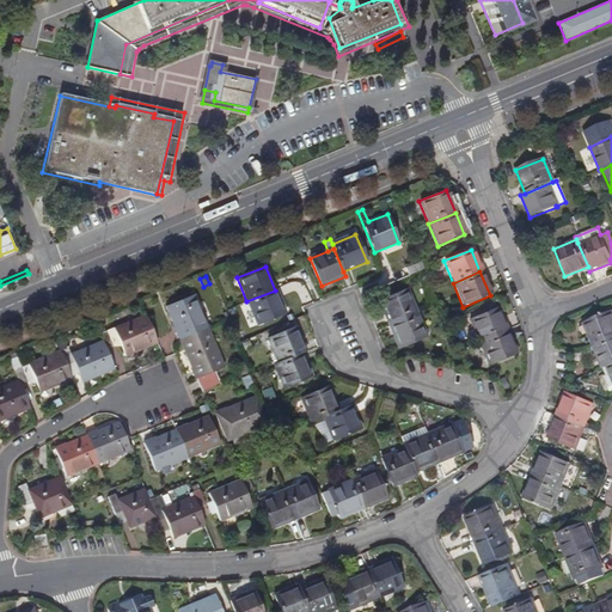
[(414,314),(403,289),(377,301),(386,325),(414,314)]
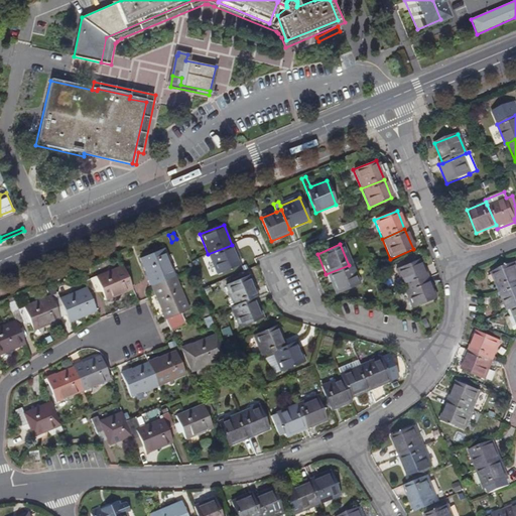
[(240,265),(232,245),(208,254),(216,274),(240,265)]
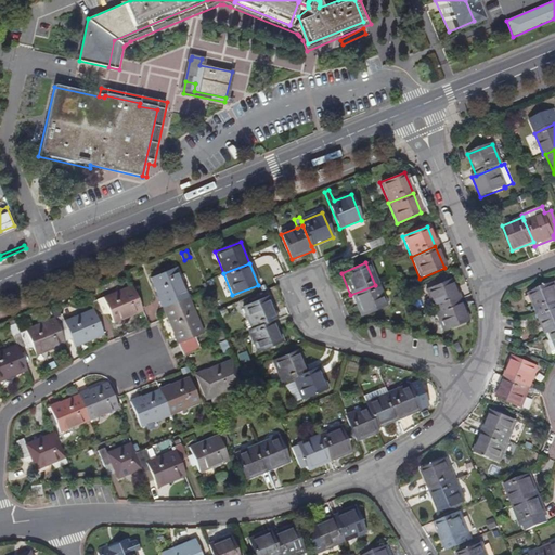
[(185,297),(173,268),(149,278),(160,308),(185,297)]
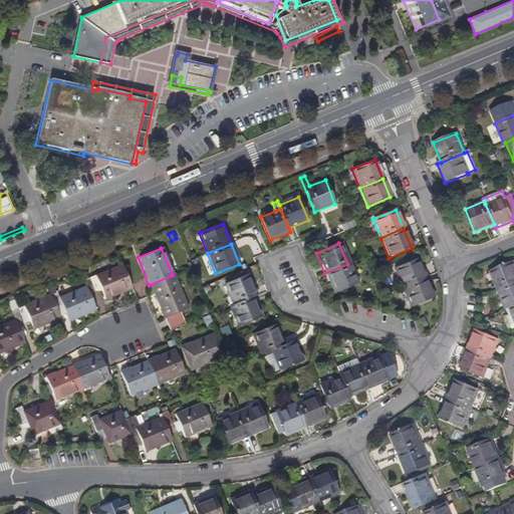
[(425,279),(417,260),(394,269),(402,288),(425,279)]
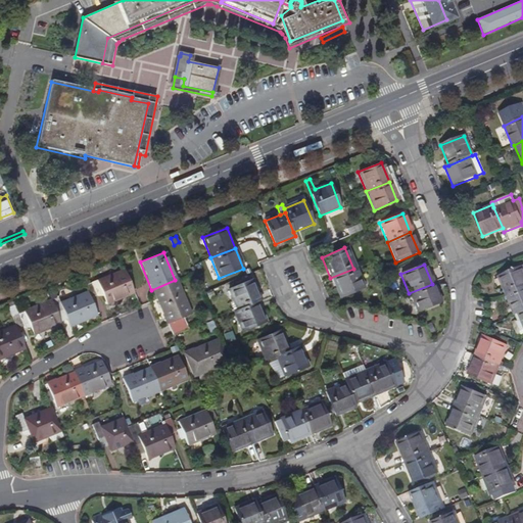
[(522,289),(522,269),(522,267),(497,276),(506,296),(522,289)]
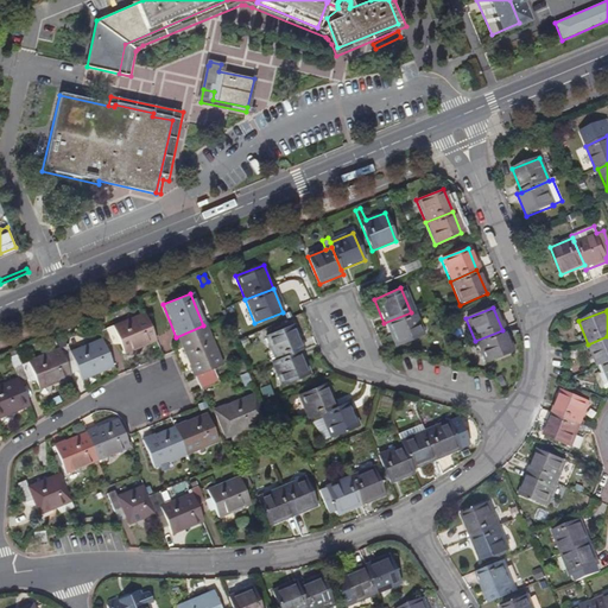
[(156,340),(145,312),(97,331),(101,339),(105,347),(118,341),(122,354),(156,340)]
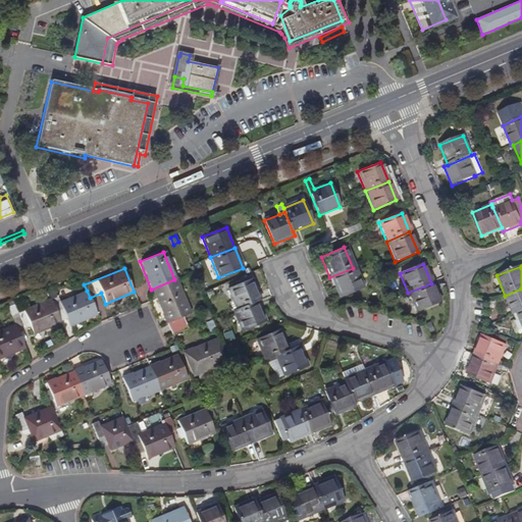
[(361,289),(353,268),(329,277),(337,298),(361,289)]
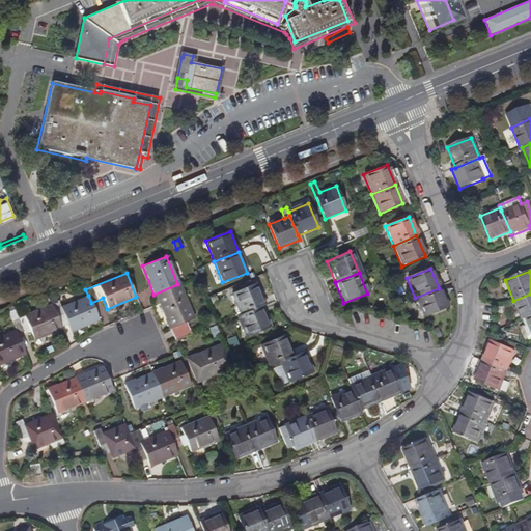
[(177,284),(154,295),(172,340),(190,333),(185,322),(192,318),(177,284)]
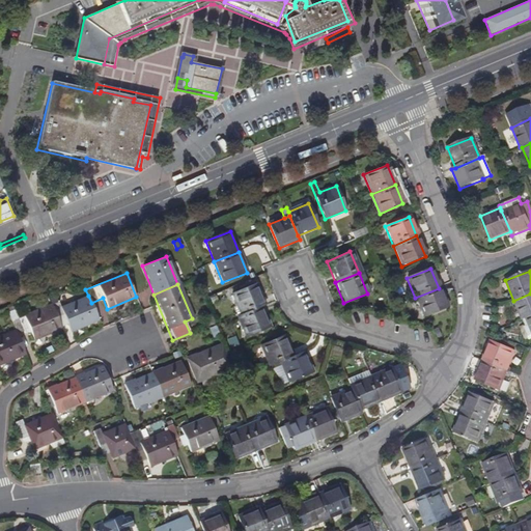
[(263,305),(255,284),(230,295),(240,315),(260,307),(263,305)]
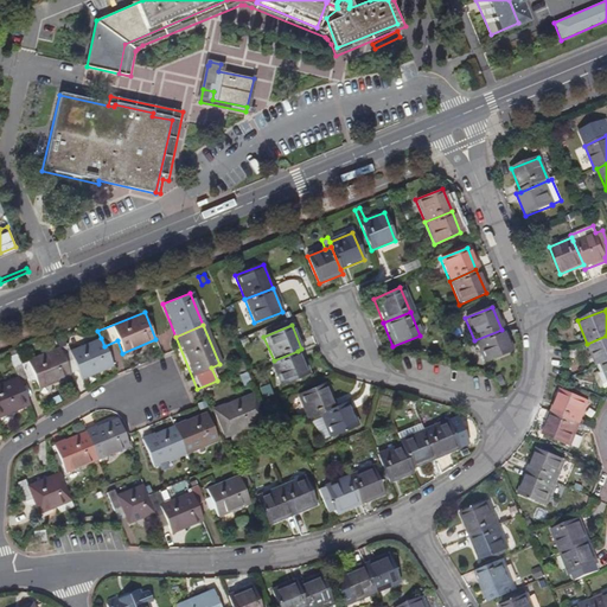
[(511,353),(502,330),(474,340),(484,364),(511,353)]
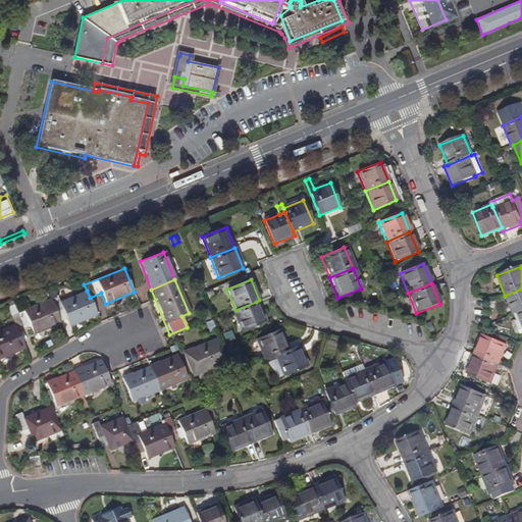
[(521,311),(521,289),(505,296),(503,297),(507,308),(504,309),(508,318),(513,316),(521,311)]
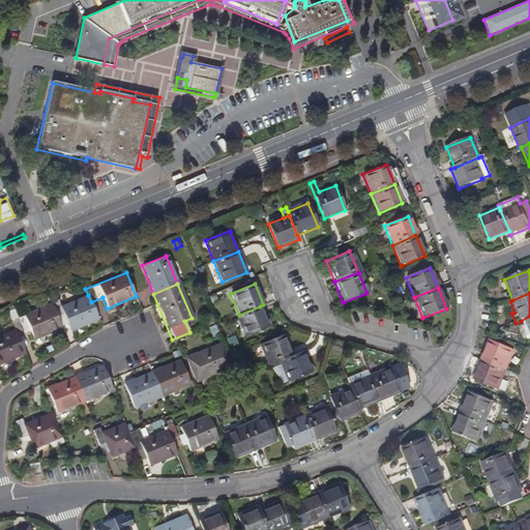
[(56,296),(50,299),(52,303),(61,326),(67,323),(70,330),(97,319),(91,302),(88,295),(60,306),(56,296)]
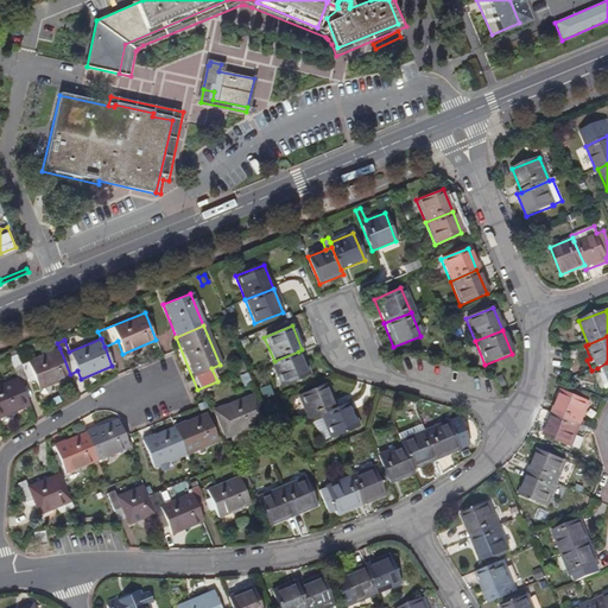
[(16,350),(7,354),(17,375),(19,382),(27,379),(29,382),(35,379),(39,390),(71,375),(70,374),(59,348),(20,365),(16,350)]
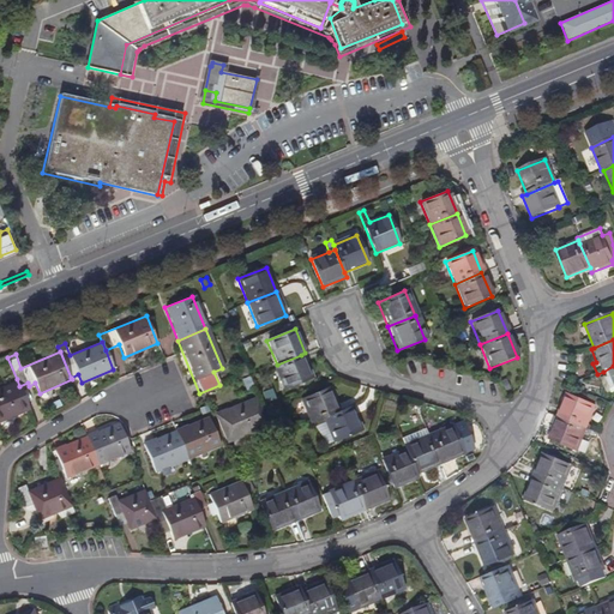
[(311,379),(301,355),(277,365),(274,366),(283,390),(311,379)]
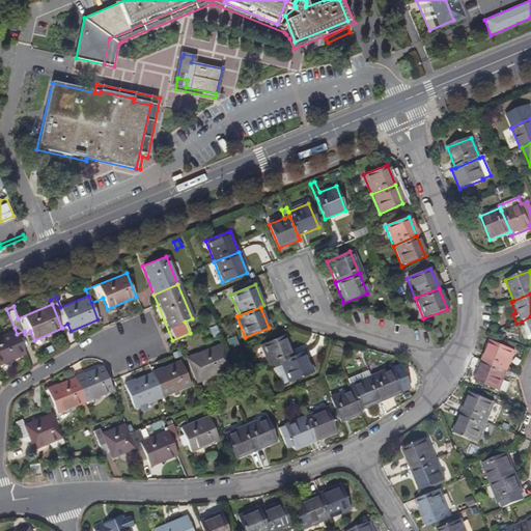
[(212,324),(208,316),(203,318),(205,326),(212,324)]
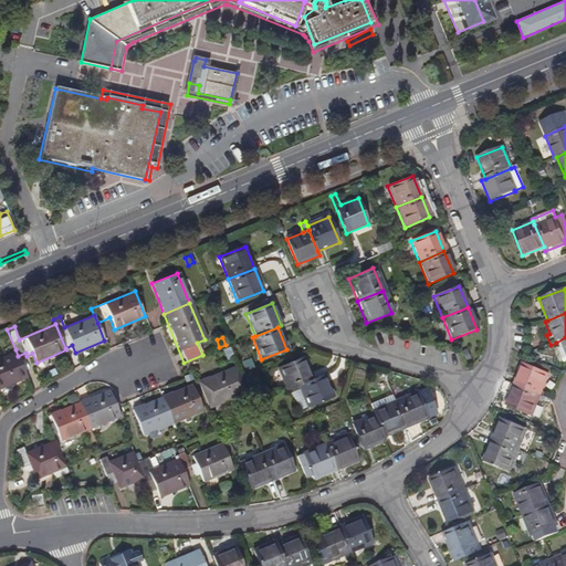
[(565,337),(556,343),(558,348),(556,349),(561,360),(565,357),(565,337)]
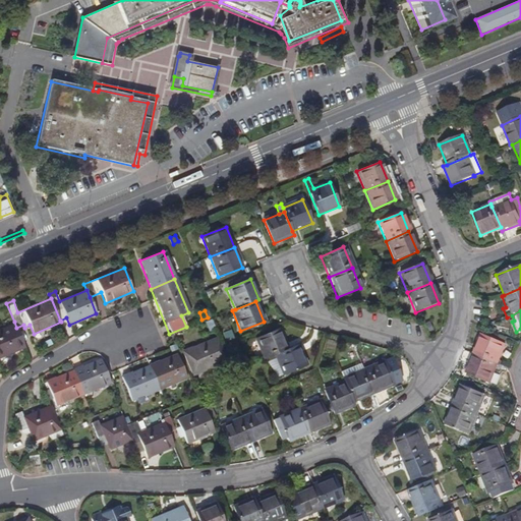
[(210,333),(217,331),(213,321),(206,324),(210,333)]
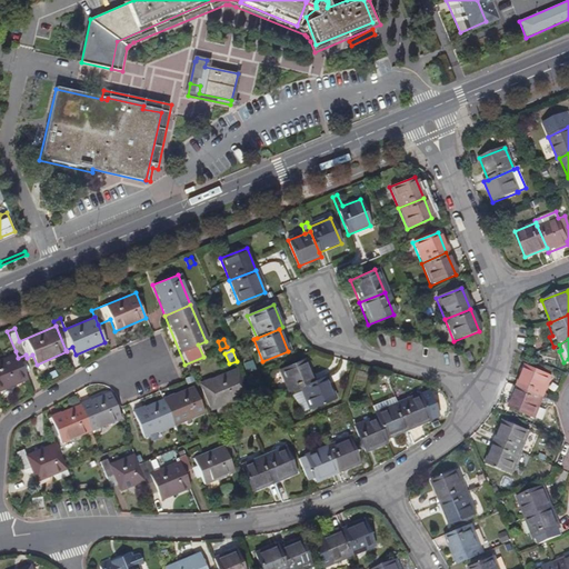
[(18,358),(16,351),(0,358),(0,389),(27,379),(18,358)]
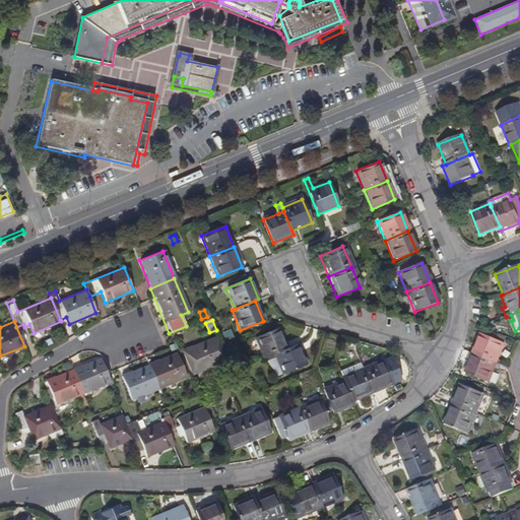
[(285,348),(277,328),(254,337),(262,359),(273,353),(285,348)]
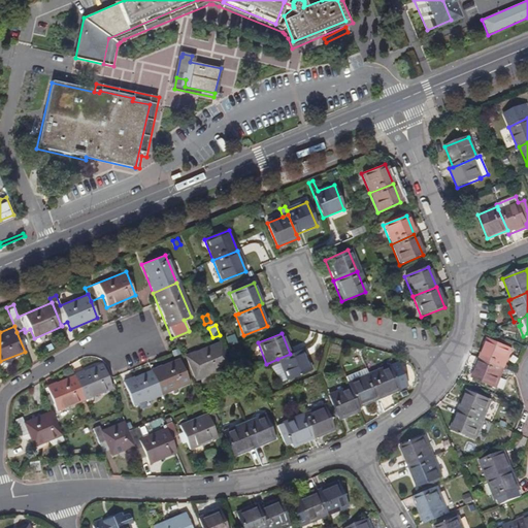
[(226,339),(229,347),(237,344),(234,336),(226,339)]
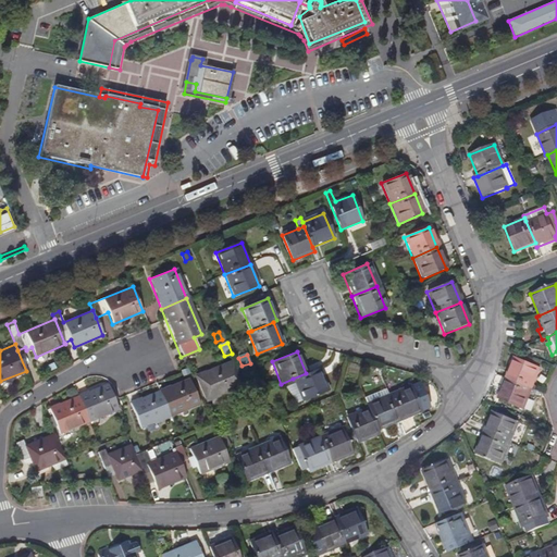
[(529,388),(539,367),(512,357),(504,378),(529,388)]
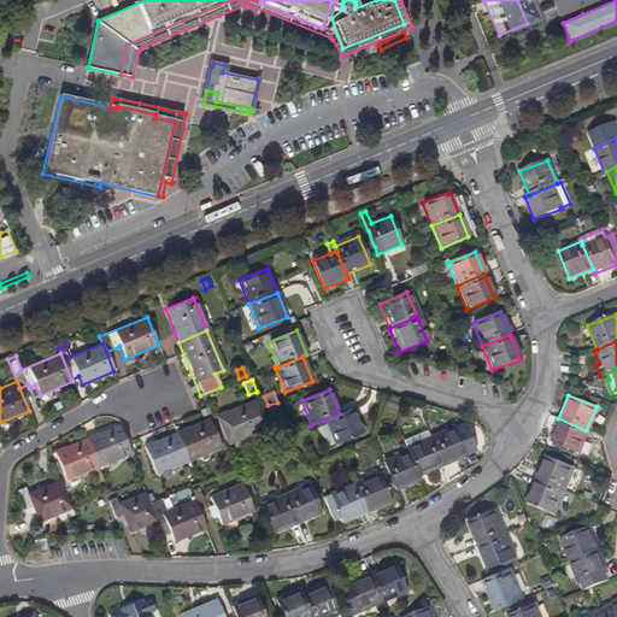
[(269,429),(257,401),(216,418),(227,446),(269,429)]
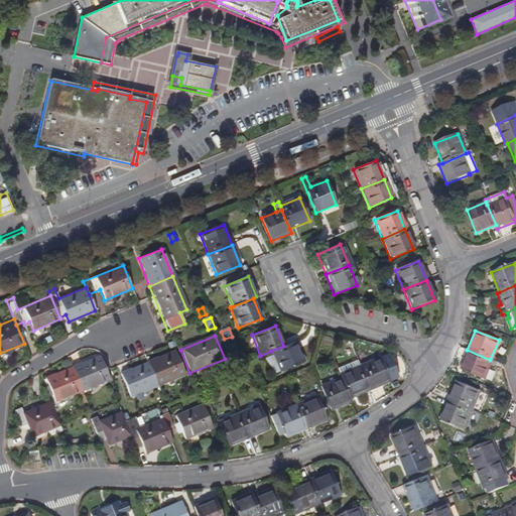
[(302,362),(294,342),(283,346),(271,351),(272,354),(279,371),(302,362)]
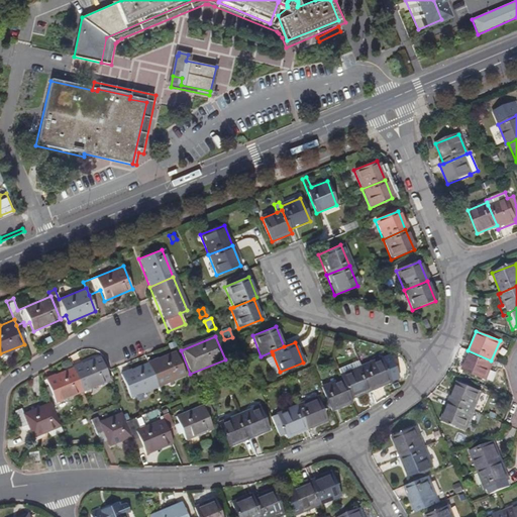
[(483,380),(491,360),(468,350),(459,370),(483,380)]
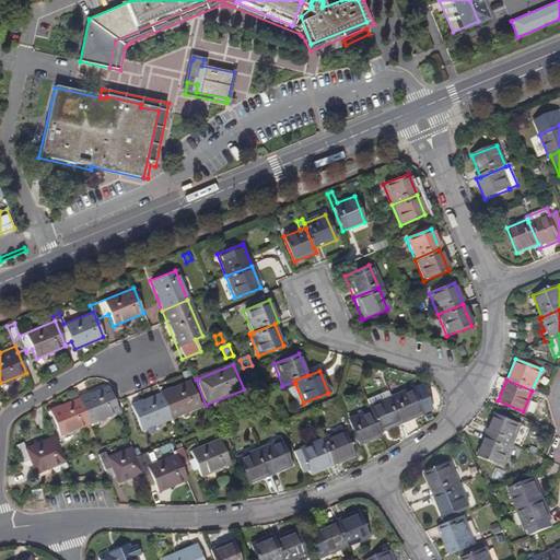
[(199,408),(188,383),(160,395),(170,420),(199,408)]
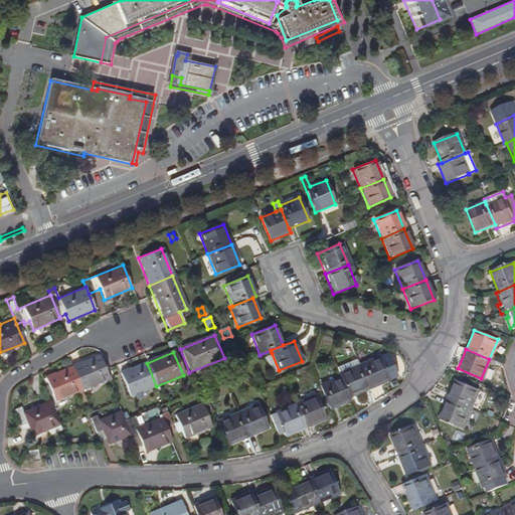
[(279,370),(272,353),(263,357),(273,372),(279,370)]
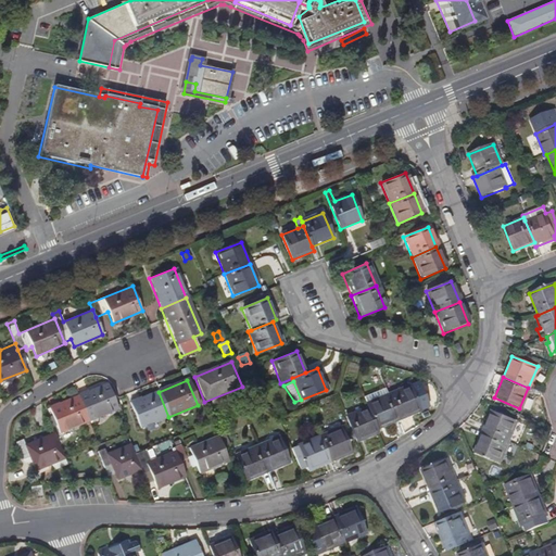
[(116,408),(106,383),(77,395),(87,420),(116,408)]
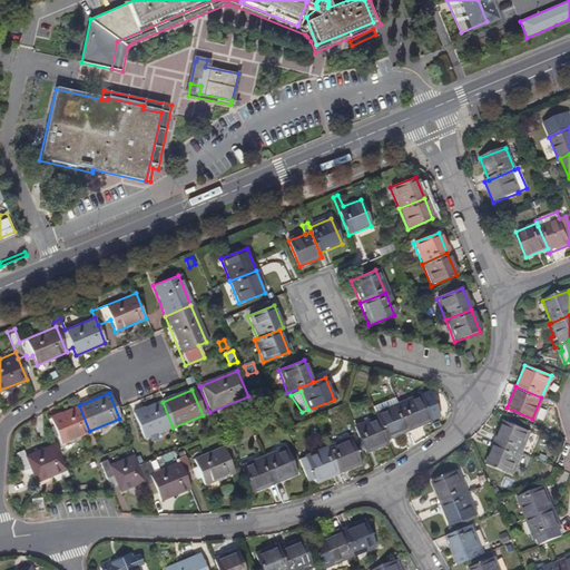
[(428,421),(418,395),(395,404),(406,430),(428,421)]
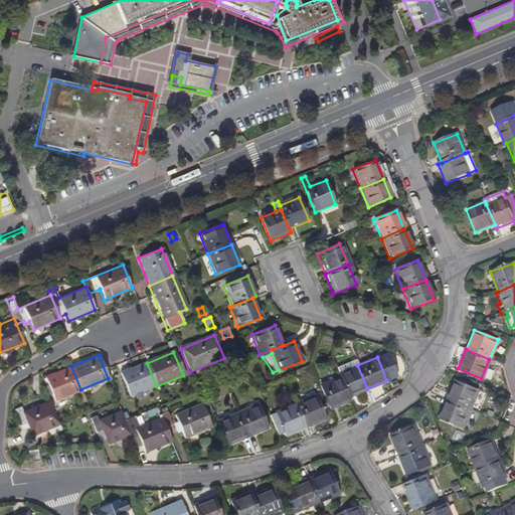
[(367,388),(357,365),(352,367),(349,360),(335,366),(339,376),(347,396),(367,388)]
